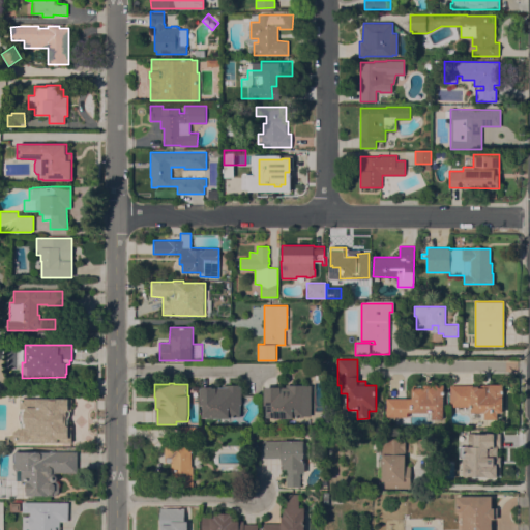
[(286,383),(311,384),(311,415),(303,415),(303,417),(293,417),(293,418),(274,418),(274,417),(266,417),(267,405),(264,405),(264,386),(286,387),(286,383)]
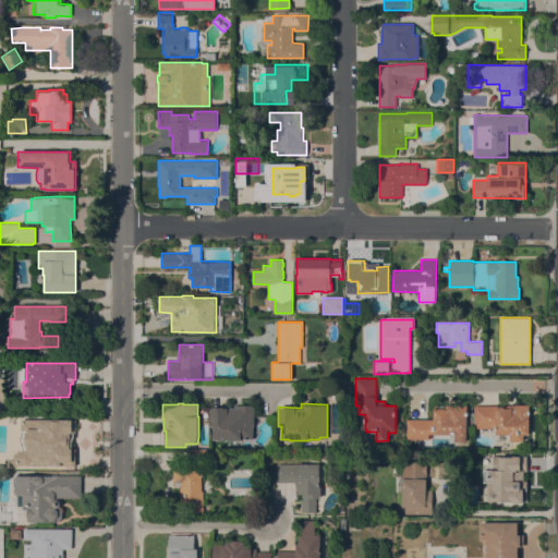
[(407,439),(407,419),(434,420),(434,405),(445,405),(445,404),(466,404),(466,427),(469,427),(469,433),(466,433),(466,441),(455,441),(455,439),(450,439),(450,435),(428,434),(428,439),(407,439)]
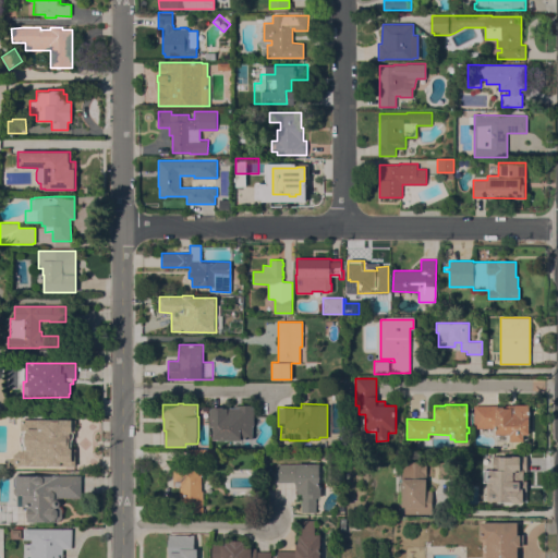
[(530,434),(524,434),(524,441),(510,441),(510,440),(507,440),(507,434),(496,434),(496,427),(474,428),(474,405),(529,404),(530,434)]
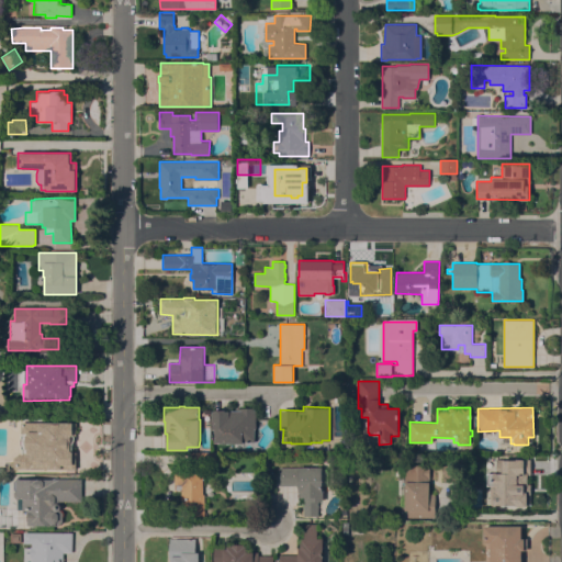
[(213,411),(217,411),(217,409),(226,409),(226,411),(236,411),(236,408),(255,408),(255,411),(256,411),(256,428),(255,428),(255,442),(244,442),(244,444),(222,444),(222,442),(215,442),(215,430),(213,430),(213,411)]
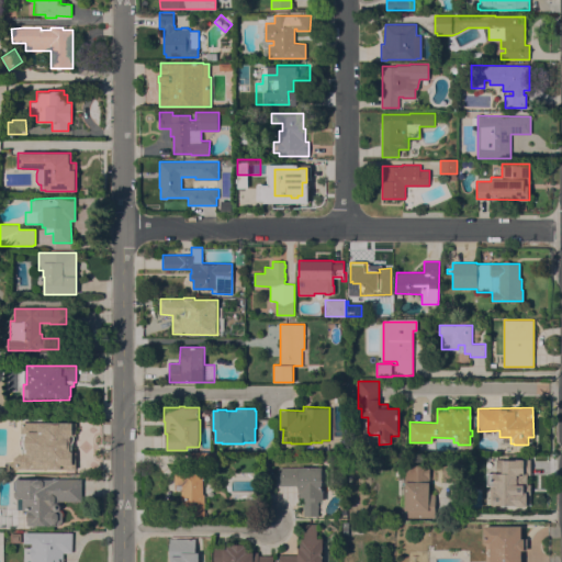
[(77,423),(77,435),(75,435),(75,438),(75,440),(72,444),(72,451),(76,451),(77,469),(46,469),(10,469),(9,462),(13,462),(13,458),(20,453),(22,453),(22,452),(21,446),(20,441),(20,438),(22,434),(21,434),(21,422),(77,423)]
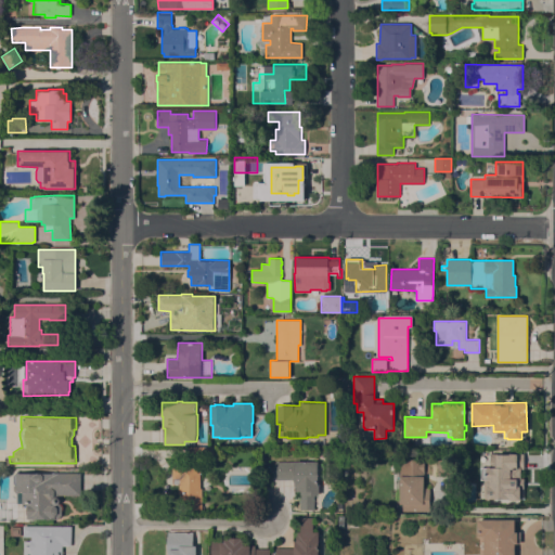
[(218,460),(189,460),(189,451),(189,447),(208,447),(218,447),(218,451),(218,460)]
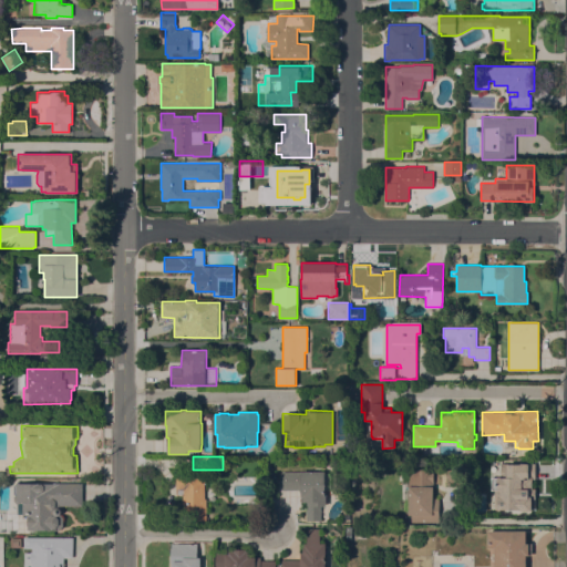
[(512,509),(512,498),(502,498),(502,494),(494,494),(494,481),(491,480),(491,462),(534,462),(534,477),(521,476),(521,483),(534,483),(534,503),(527,503),(527,509),(512,509)]
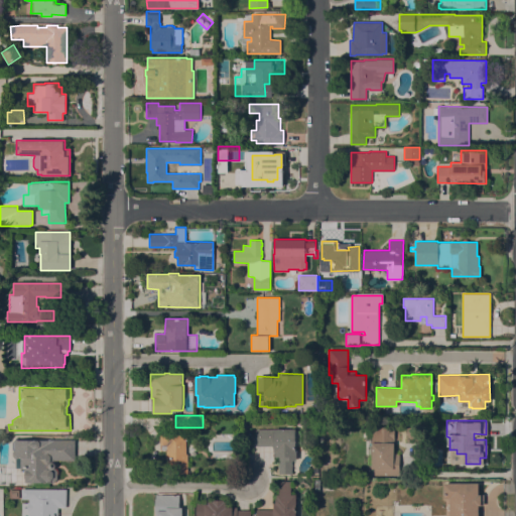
[(394,427),(394,453),(400,453),(400,475),(374,475),(374,469),(372,469),(372,427),(394,427)]
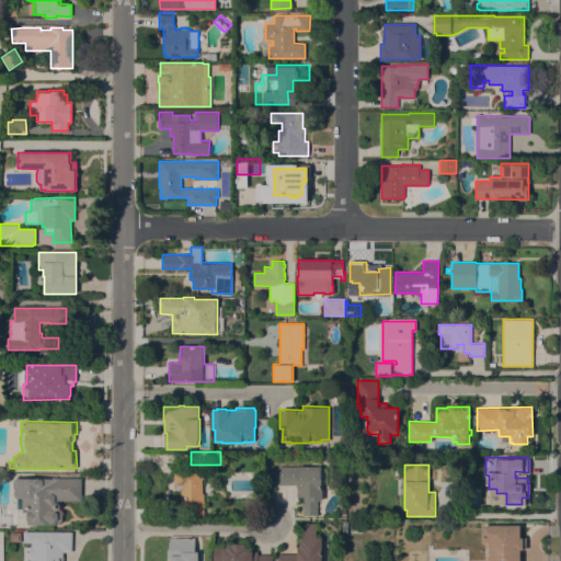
[(322,467),(322,468),(327,468),(327,484),(322,484),(322,490),(322,501),(318,501),(318,515),(304,515),(304,503),(298,502),(298,493),(300,493),(300,491),(298,491),(298,484),(278,484),(278,467),(322,467)]
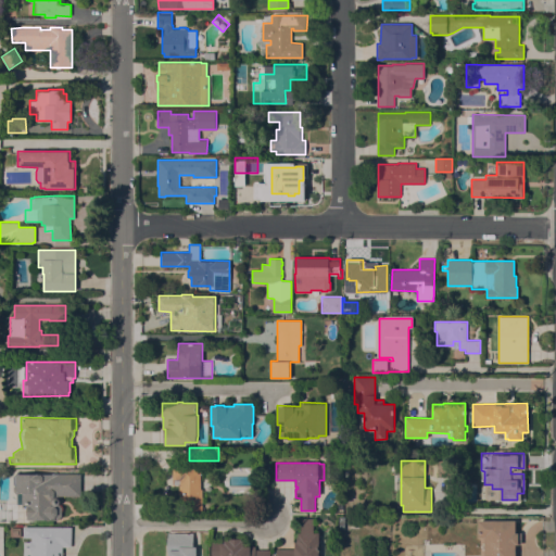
[(186,465),(186,464),(192,464),(192,465),(201,465),(201,489),(202,489),(202,512),(176,512),(176,502),(179,502),(179,485),(172,485),(173,465),(186,465)]
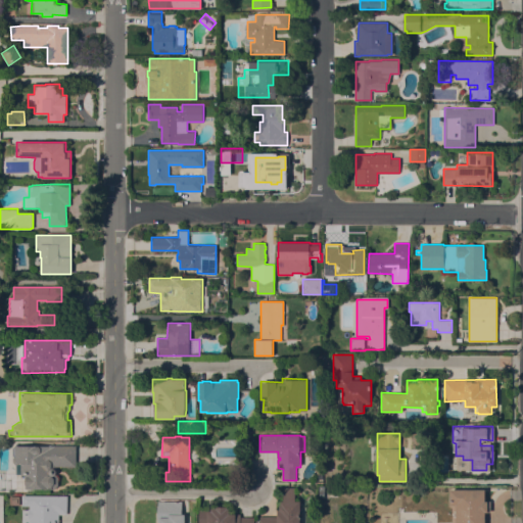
[(53,445),(77,445),(77,467),(56,467),(56,470),(57,470),(57,471),(58,472),(58,473),(56,475),(58,477),(58,485),(54,489),(26,489),(26,475),(20,475),(16,475),(16,465),(15,465),(13,462),(12,447),(15,445),(53,445)]
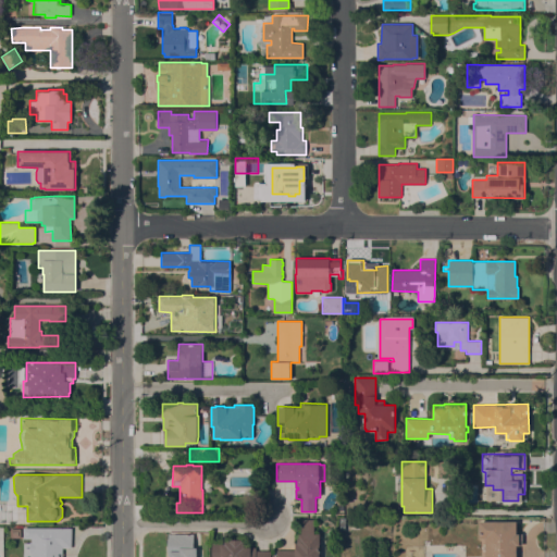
[(2,522),(0,522),(0,504),(11,504),(11,509),(0,509),(0,511),(1,512),(2,514),(3,516),(3,518),(3,520),(3,521),(2,522)]
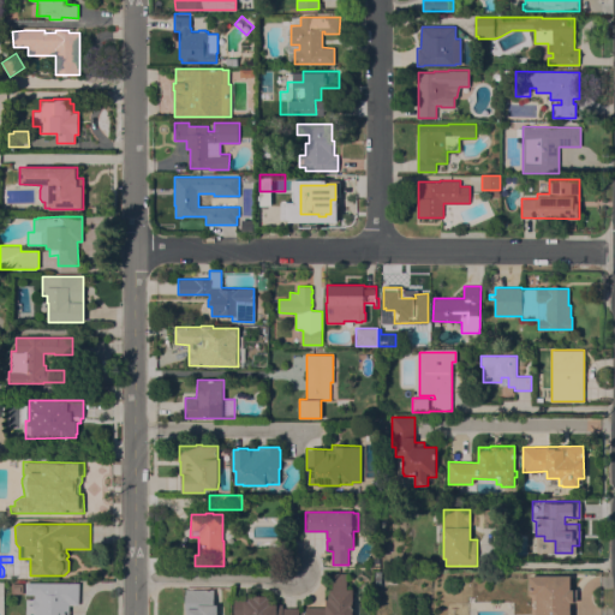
[(305,614),(305,607),(326,607),(327,599),(329,599),(329,593),(330,593),(330,589),(333,589),(334,574),(353,574),(353,614),(305,614)]
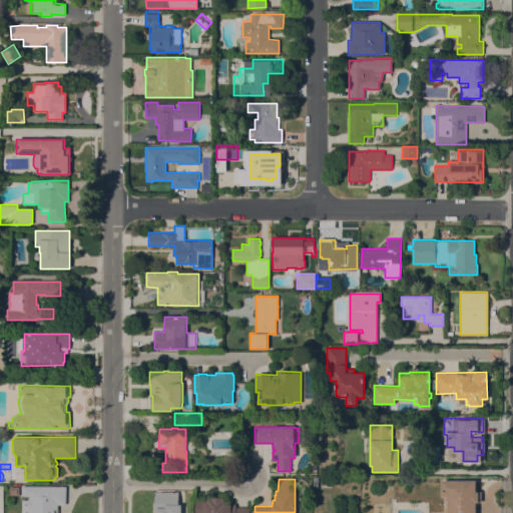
[(476,480),(476,491),(481,491),(481,502),(476,502),(476,512),(448,512),(448,495),(442,495),(442,480),(476,480)]
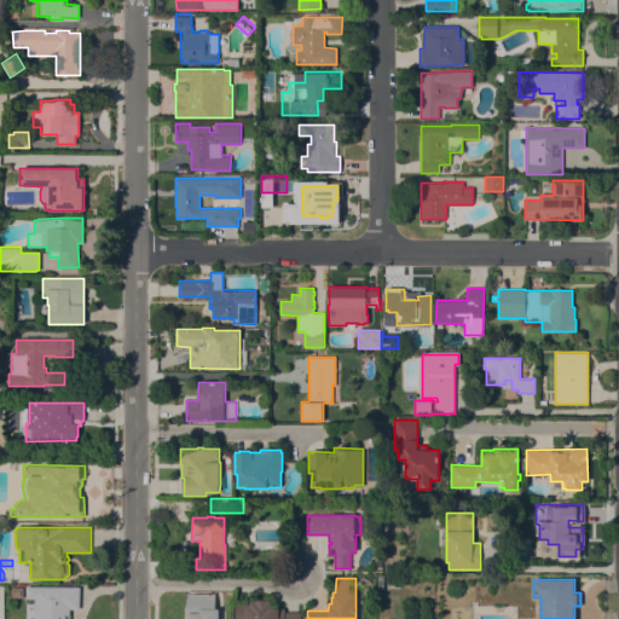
[(27,586),(80,586),(80,608),(70,608),(70,618),(28,618),(28,603),(34,603),(34,602),(35,602),(35,599),(27,597),(27,586)]
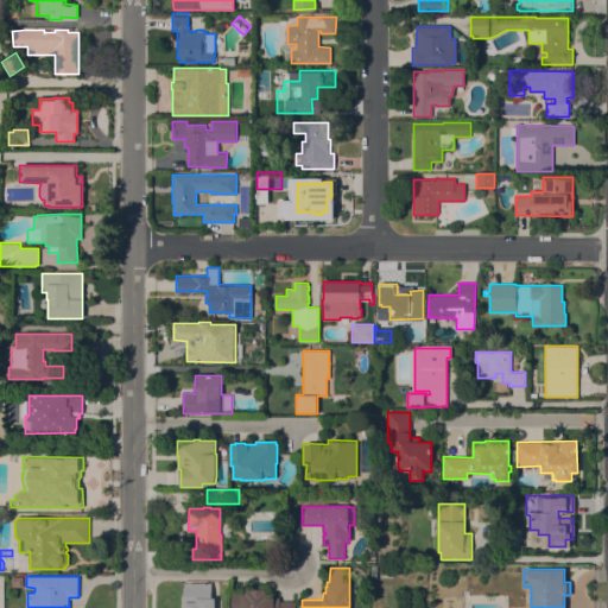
[(23,577),(23,587),(11,587),(11,577),(23,577)]
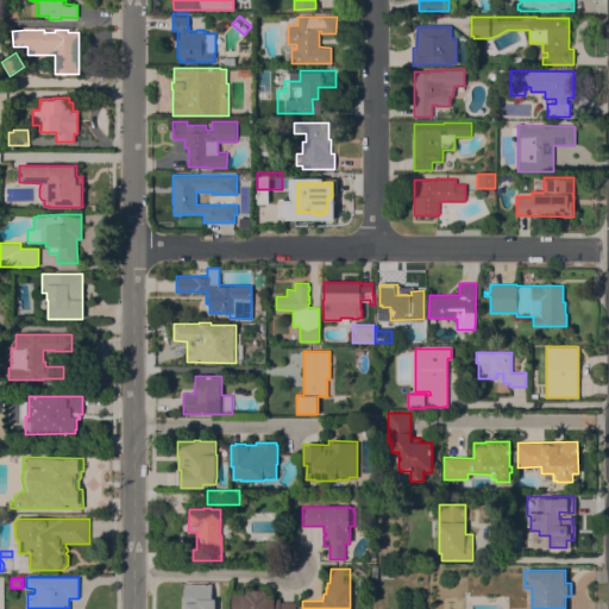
[(212,583),(212,598),(215,598),(215,608),(184,608),(184,604),(183,604),(183,589),(184,589),(184,583),(212,583)]
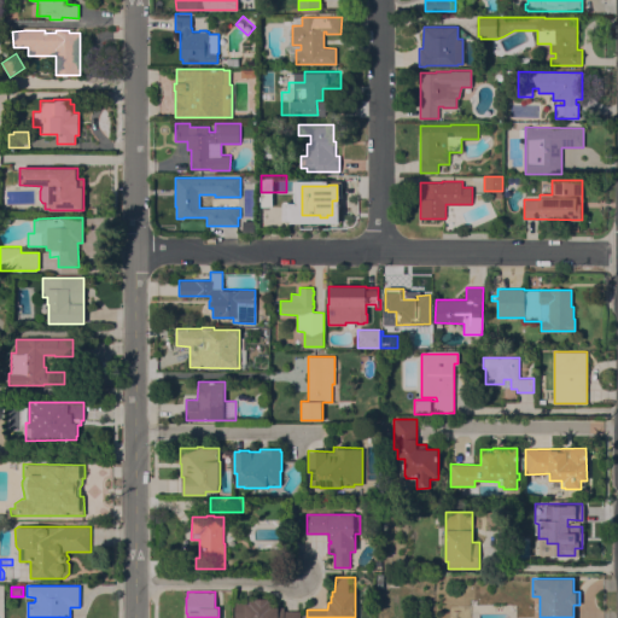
[(301,611),(301,617),(235,617),(235,602),(250,602),(250,600),(255,600),(255,599),(269,599),(269,600),(270,600),(270,607),(284,607),(284,611),(301,611)]
